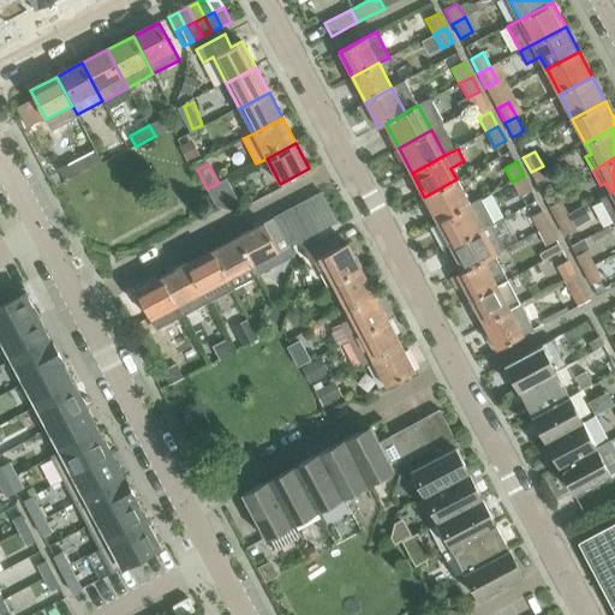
[(550,180),(543,166),(531,172),(538,187),(550,180)]
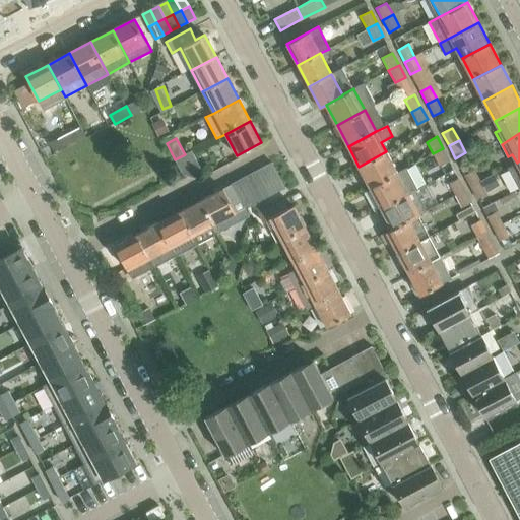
[(449,160),(443,148),(433,153),(440,167),(449,160)]
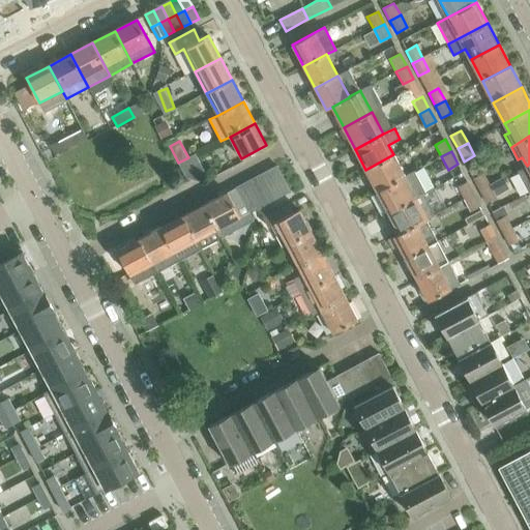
[(406,177),(393,154),(365,170),(377,192),(406,177)]
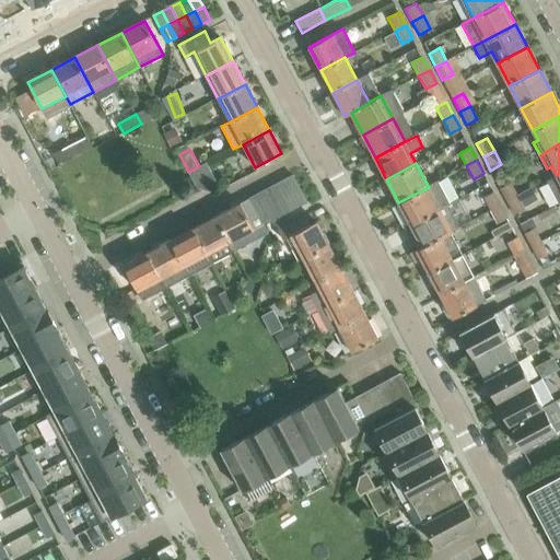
[(558,203),(559,201),(559,173),(557,175),(547,181),(558,203)]
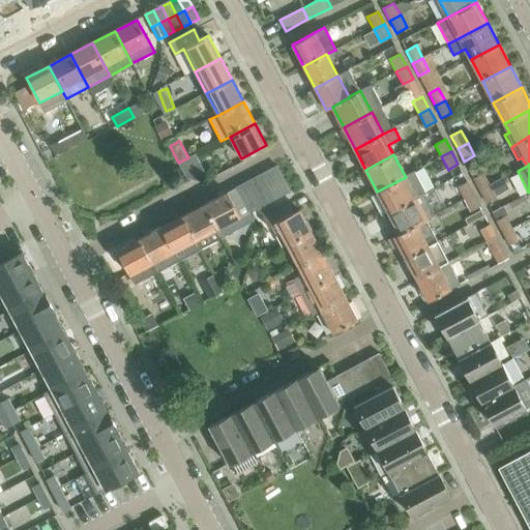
[(284,178),(277,166),(269,170),(275,183),(284,178)]
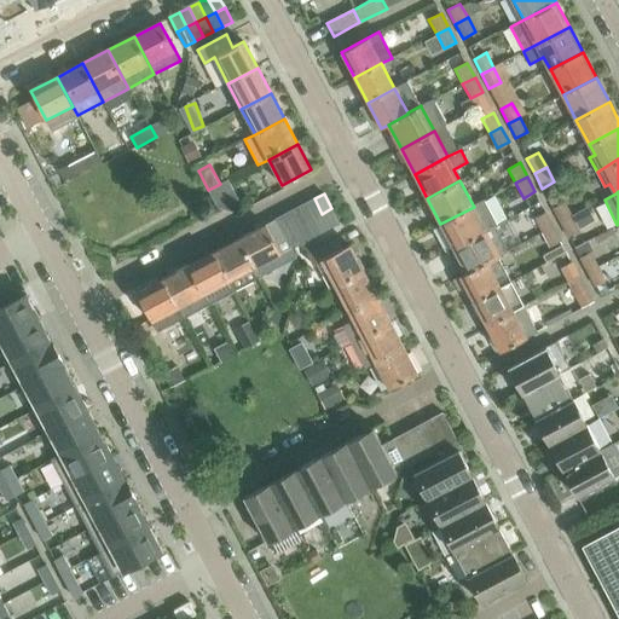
[(322,214),(314,198),(305,204),(312,219),(322,214)]
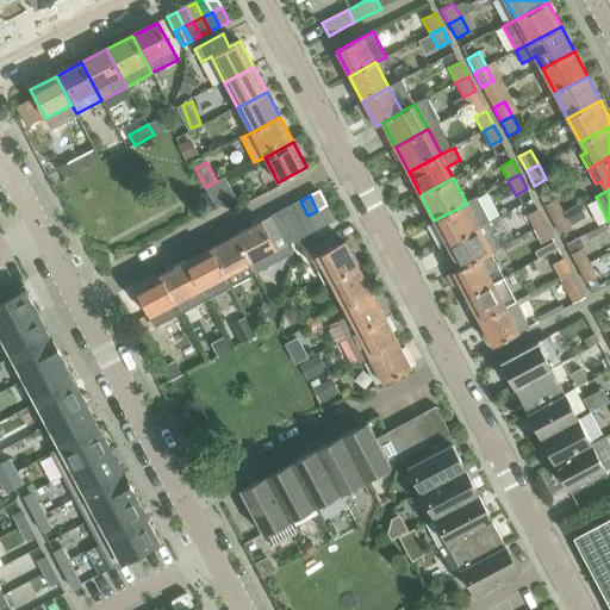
[(434,221),(447,244),(487,223),(490,222),(478,197),(467,204),(434,221)]
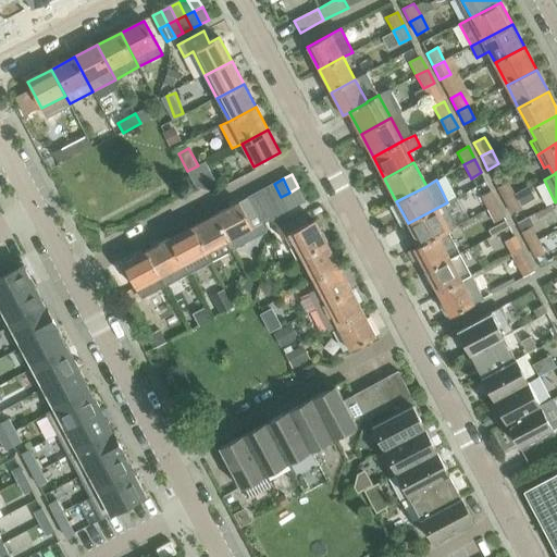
[(515,195),(508,182),(497,187),(505,200),(515,195)]
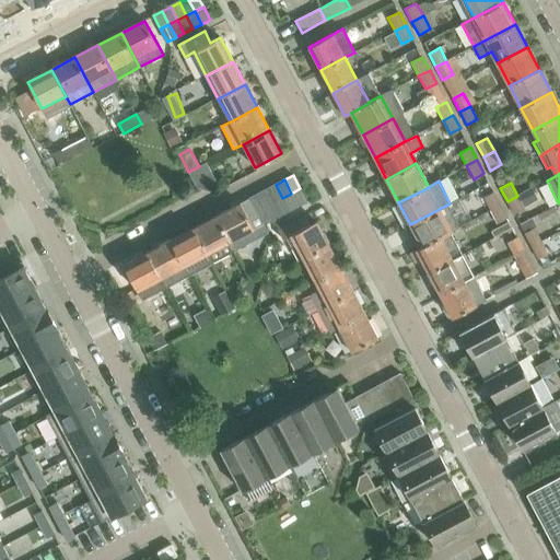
[(282,198),(276,185),(267,189),(275,202),(282,198)]
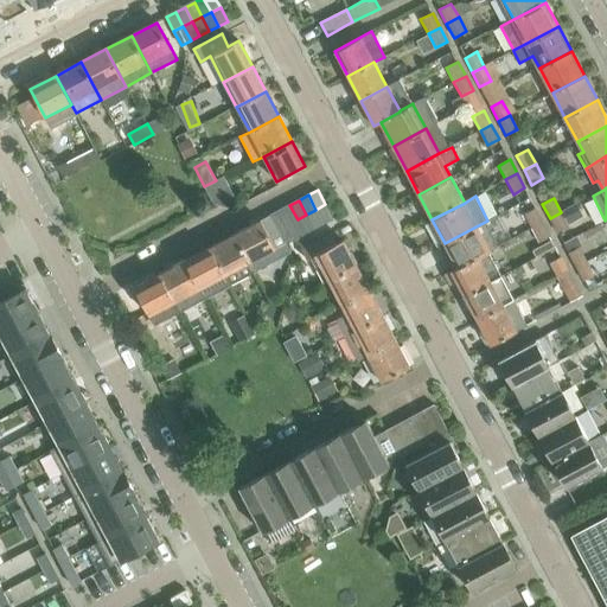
[(333,219),(325,204),(315,210),(324,224),(333,219)]
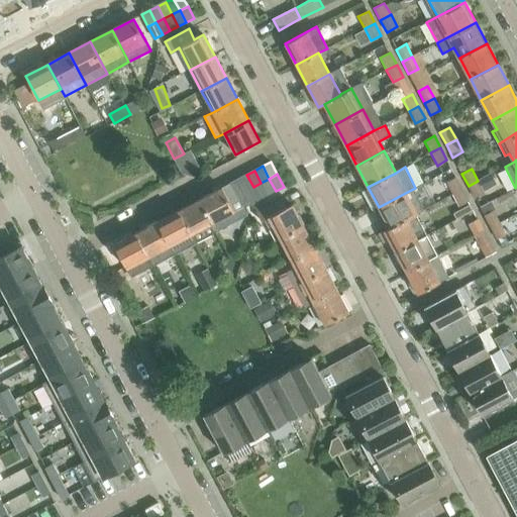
[(253,187),(246,175),(238,179),(245,191),(253,187)]
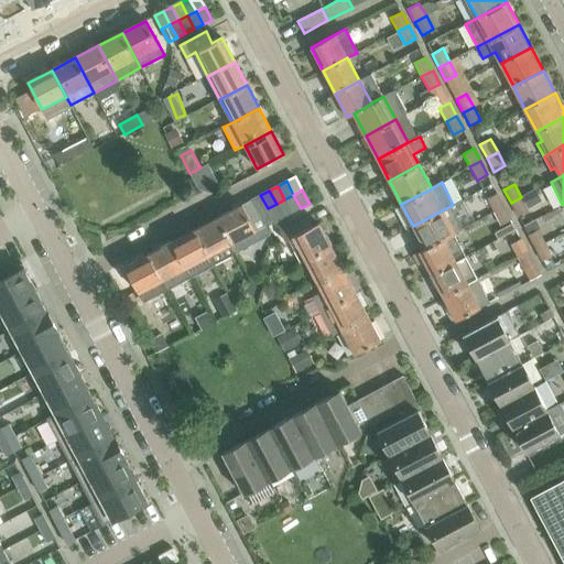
[(505,207),(498,193),(487,199),(494,213),(505,207)]
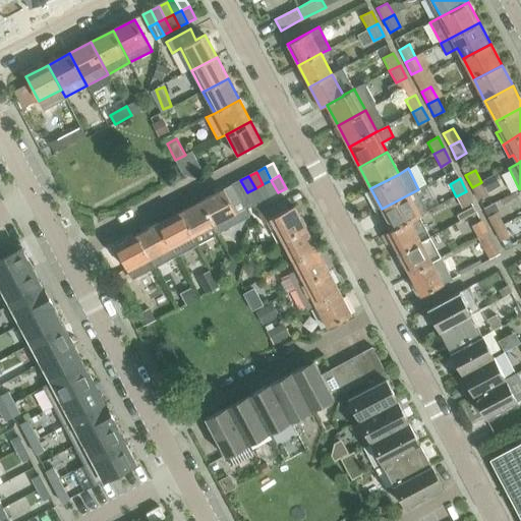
[(247,192),(240,180),(232,184),(239,196),(247,192)]
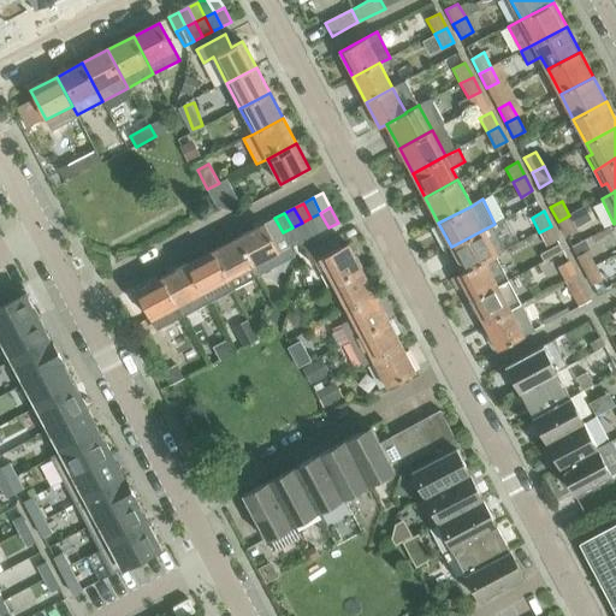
[(329,227),(320,213),(311,218),(319,232),(329,227)]
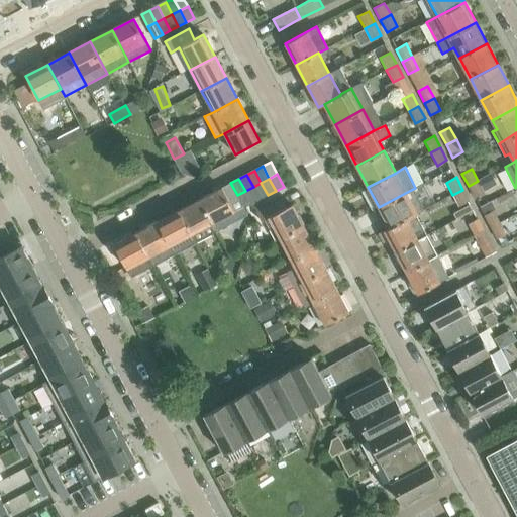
[(485,193),(478,181),(469,186),(475,198),(485,193)]
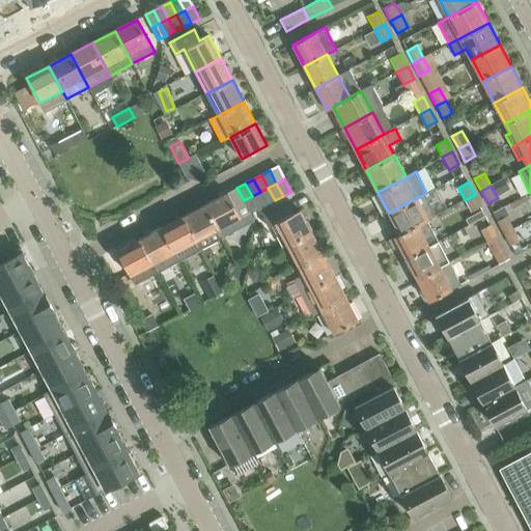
[(255,222),(250,213),(244,200),(236,188),(228,193),(205,204),(223,239),(255,222)]
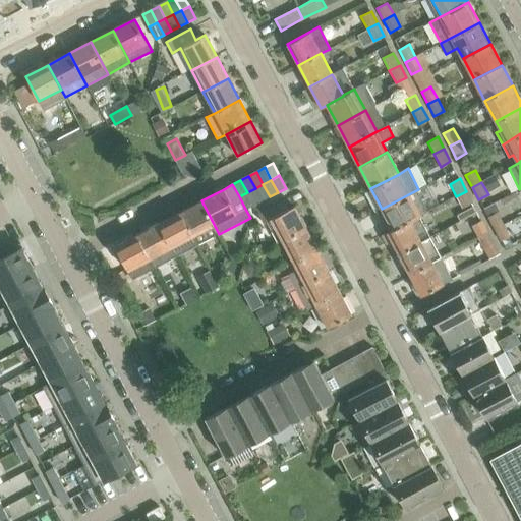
[(270,196),(263,184),(255,188),(262,200),(270,196)]
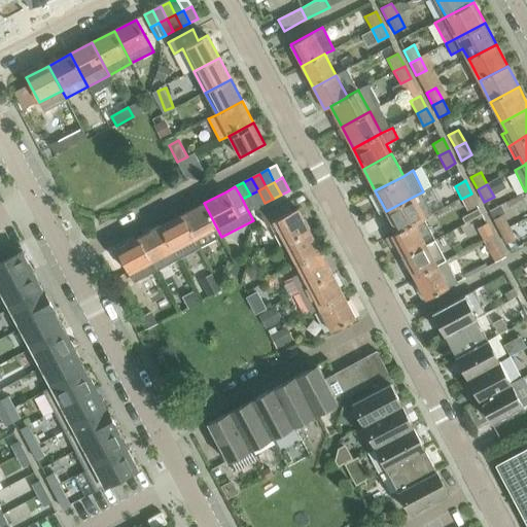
[(265,203),(258,190),(250,195),(256,207),(265,203)]
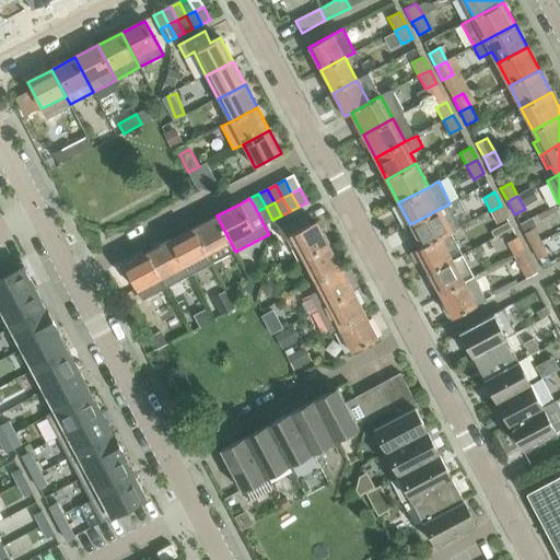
[(459,228),(447,205),(410,224),(422,246),(422,247),(441,237),(441,238),(451,233),(459,228)]
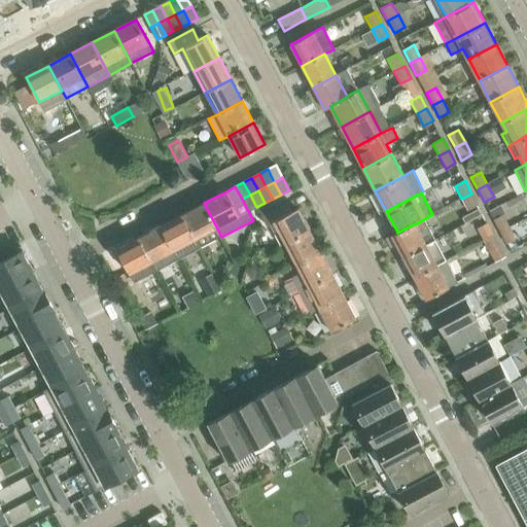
[(478,205),(471,194),(461,199),(467,211),(478,205)]
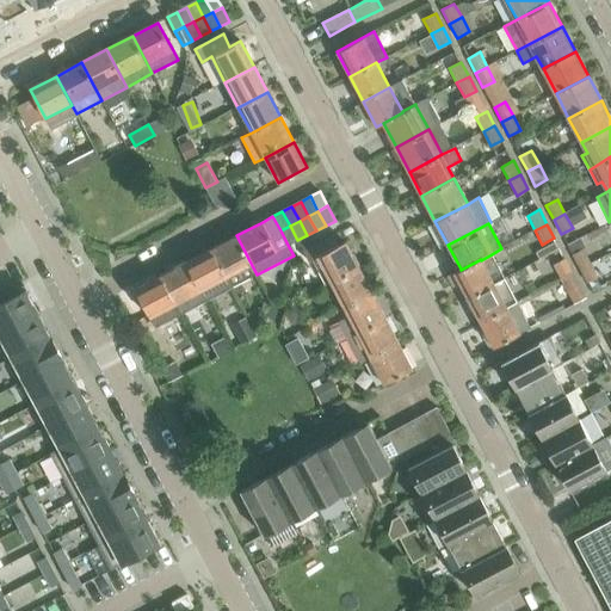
[(297,240),(290,226),(281,230),(288,245),(297,240)]
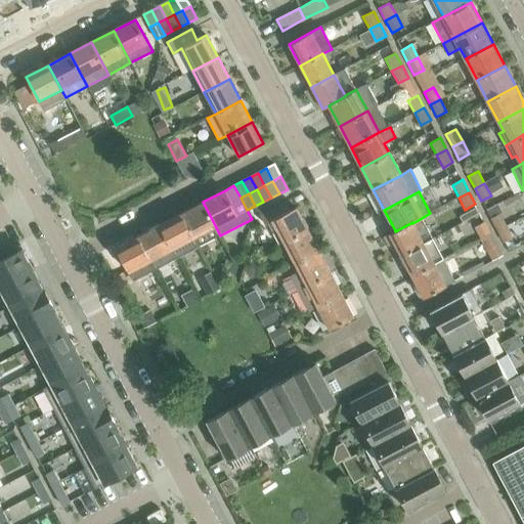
[(308,228),(297,207),(291,210),(286,200),(259,214),(265,225),(273,220),(278,230),(273,233),(279,244),(285,242),(308,228)]
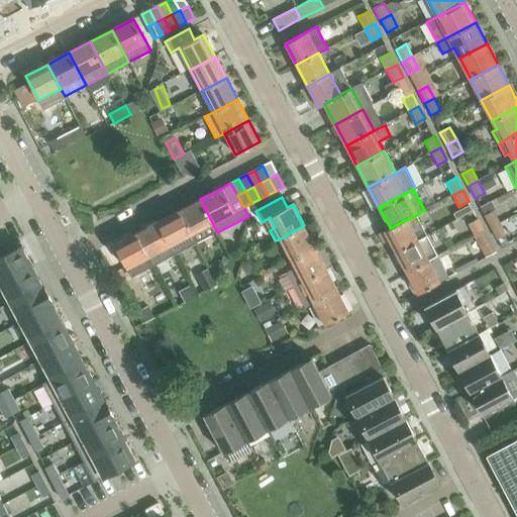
[(217,232),(200,199),(179,210),(191,234),(196,243),(217,232)]
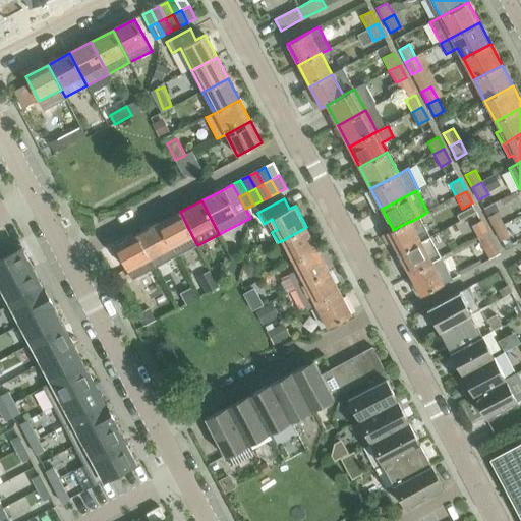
[(192,236),(180,212),(159,223),(172,247),(192,236)]
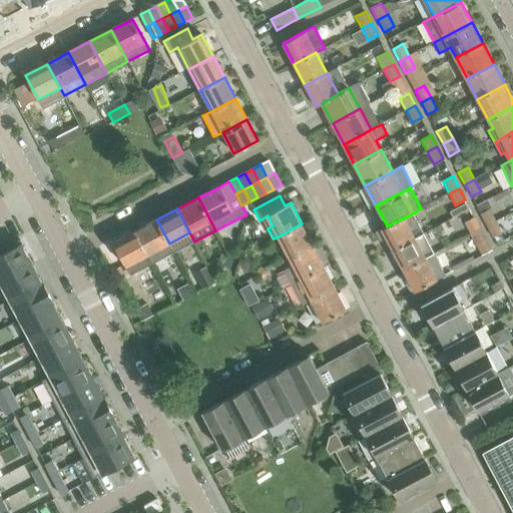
[(496,220),(490,208),(480,213),(486,225),(496,220)]
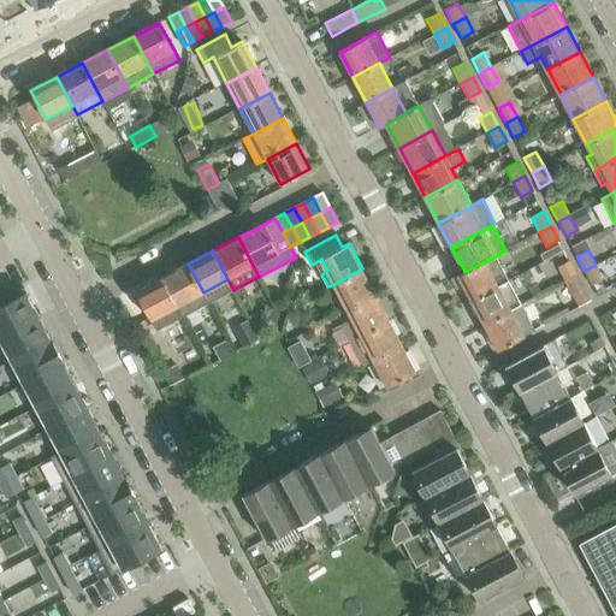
[(508,280),(496,256),(485,262),(485,261),(465,272),(465,271),(451,277),(457,288),(463,285),(471,300),(508,280)]
